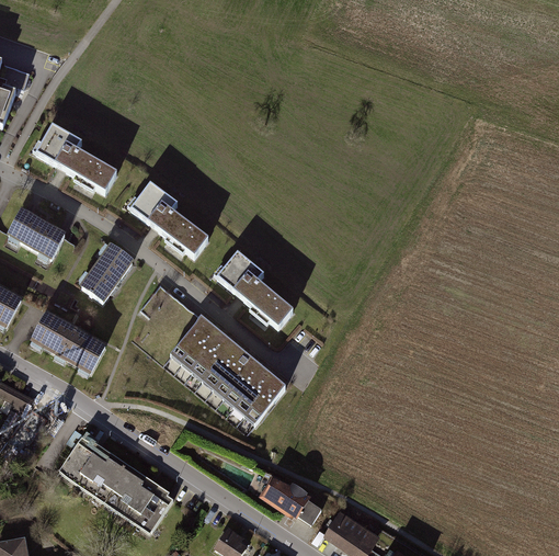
[(22,69),(0,61),(0,126),(2,127),(22,69)]
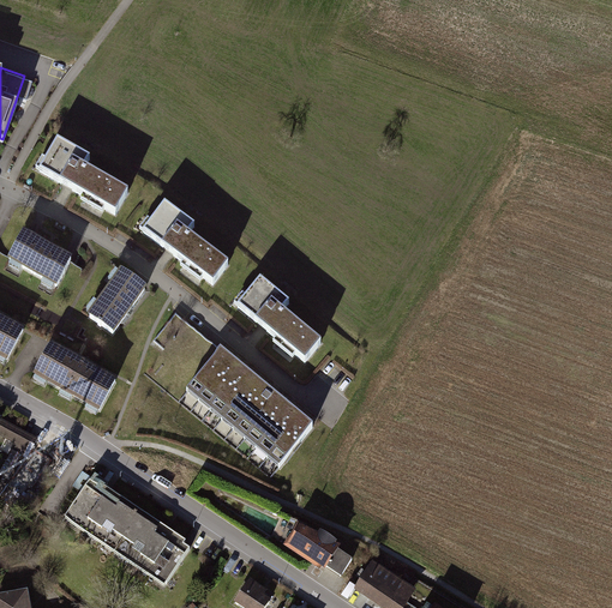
[(90,152),(53,132),(33,167),(115,215),(129,190),(83,163),(90,152)]
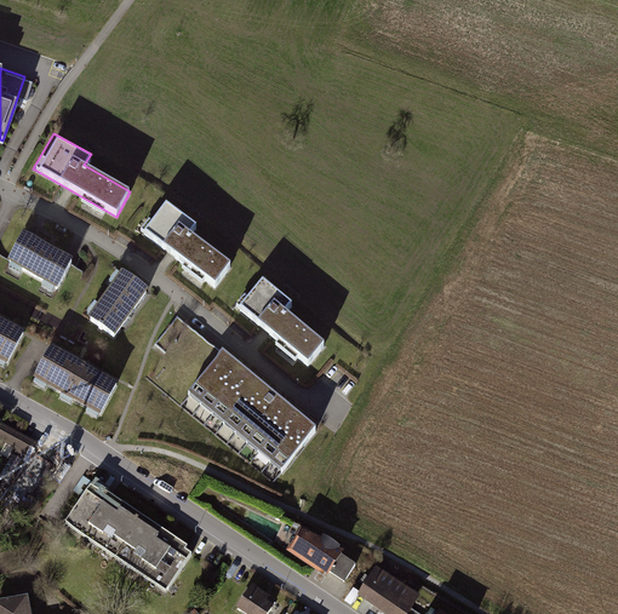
[(200,223),(164,196),(138,230),(216,287),(234,263),(193,233),(200,223)]
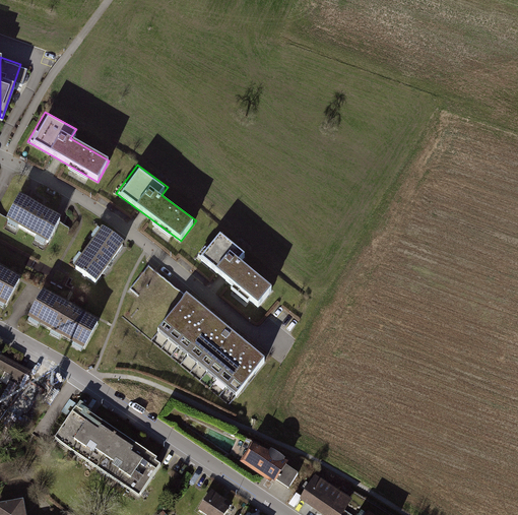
[(59,219),(19,196),(5,220),(45,244),(59,219)]
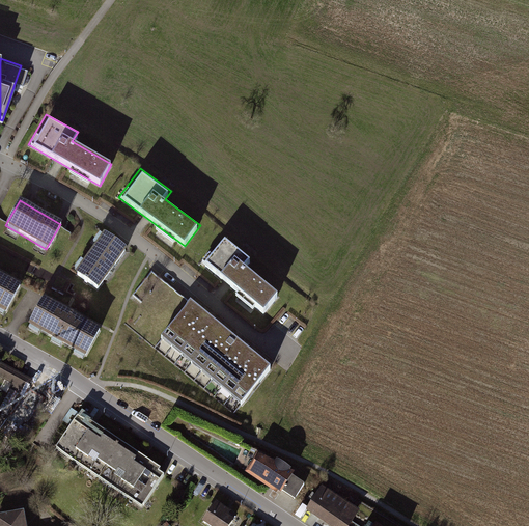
[(126,249),(103,234),(77,272),(100,286),(126,249)]
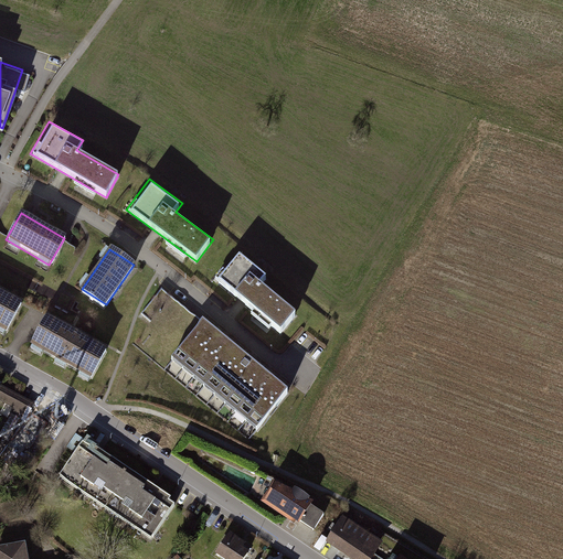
[(267,276),(237,250),(215,278),(280,332),(296,313),(261,283),(267,276)]
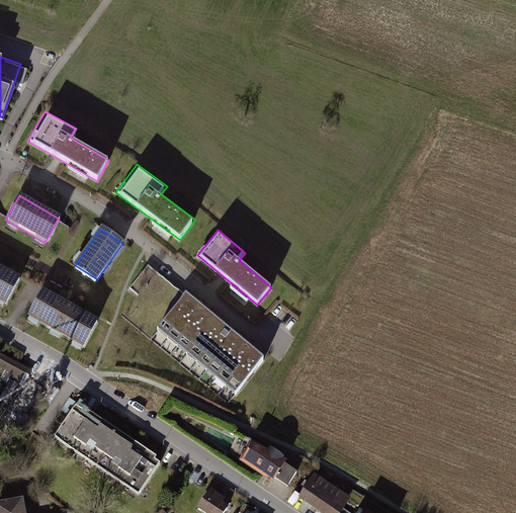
[(0,301),(4,304),(19,276),(0,266),(0,301)]
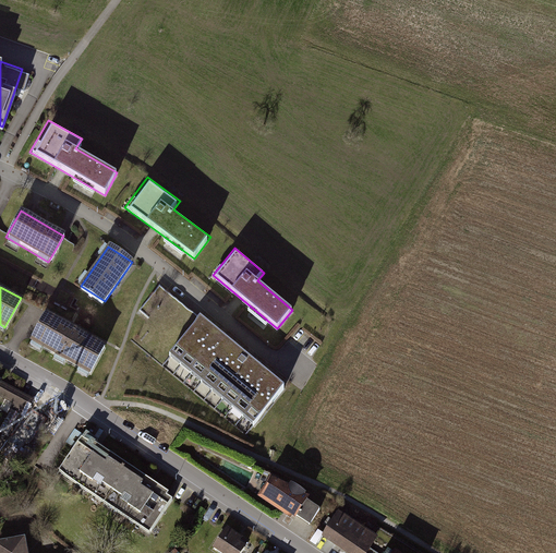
[(105,345),(44,312),(28,341),(89,373),(105,345)]
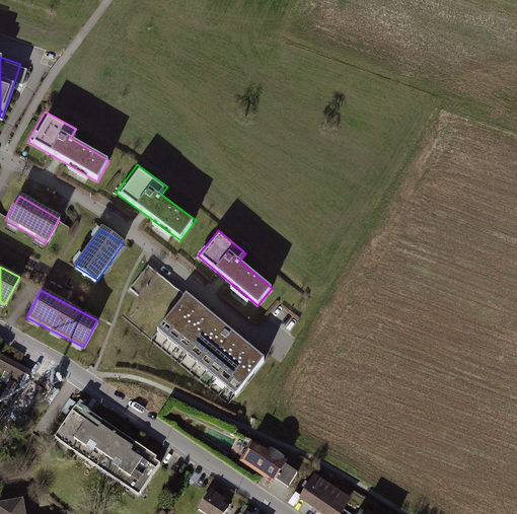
[(266,359),(185,293),(155,329),(236,395),(266,359)]
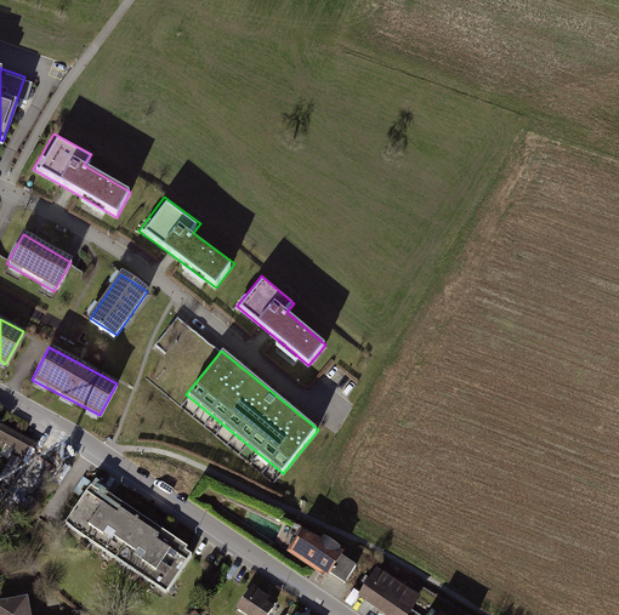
[(10,426),(0,420),(0,434),(4,437),(10,426)]
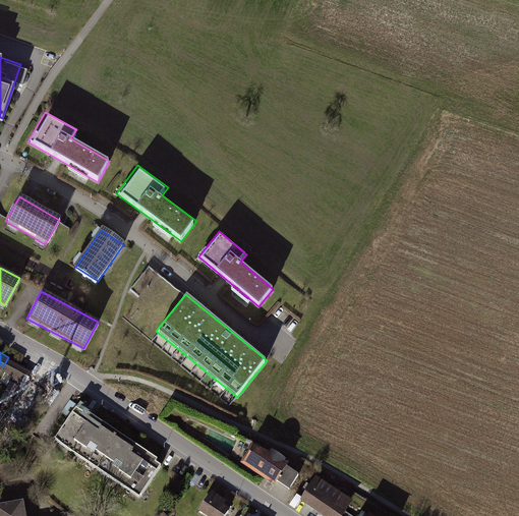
[(8,378),(20,384),(26,375),(29,368),(16,362),(8,378)]
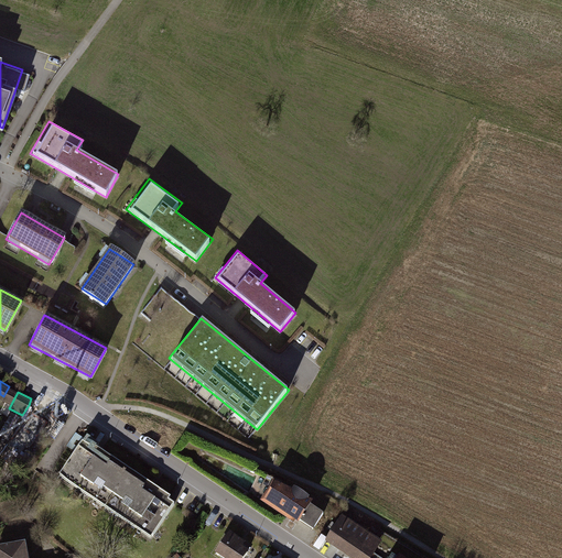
[(45,416),(29,405),(22,415),(0,446),(0,455),(9,461),(23,440),(26,444),(45,416)]
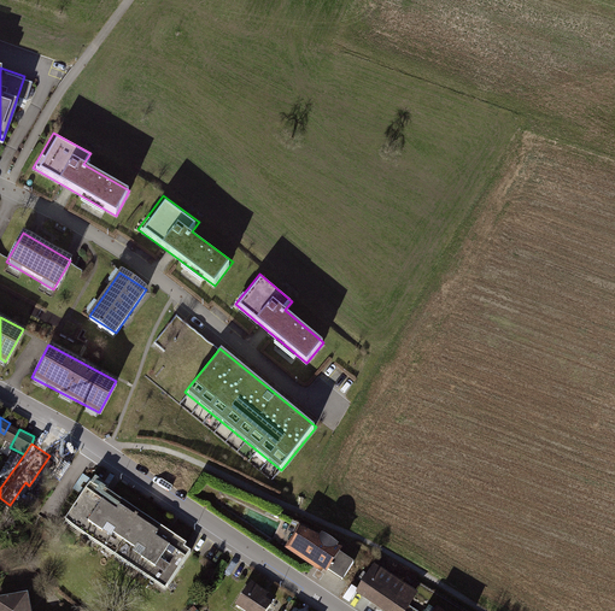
[(195,546),(92,476),(63,520),(167,588),(195,546)]
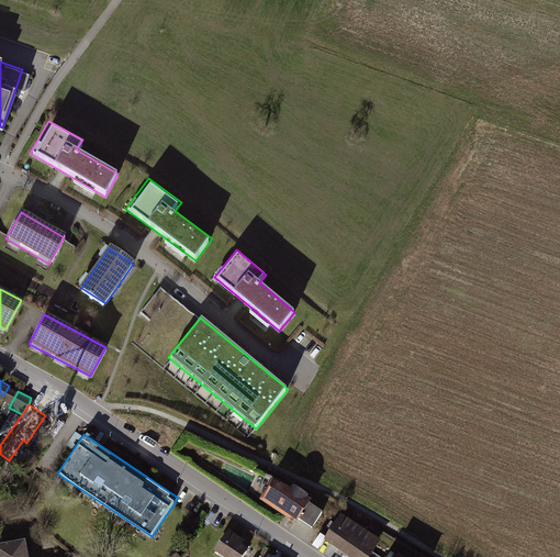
[(322,508),(272,476),(261,492),(311,525),(322,508)]
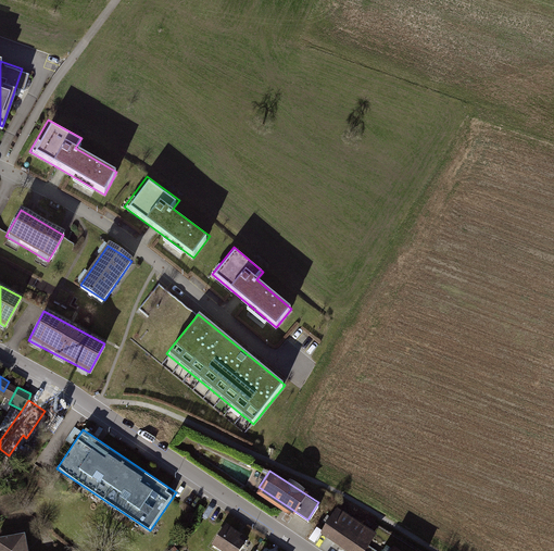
[(359,550),(373,530),(336,505),(320,528),(354,550),(359,550)]
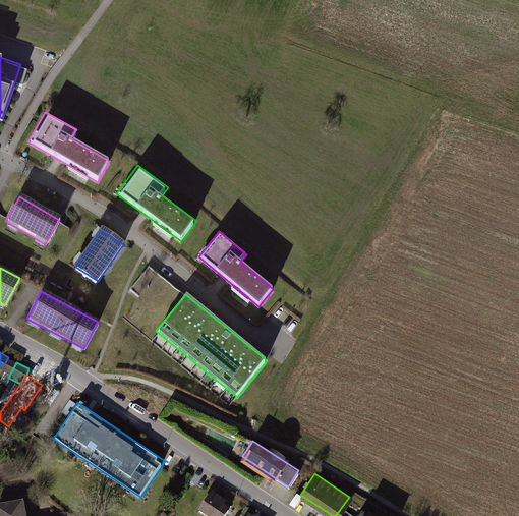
[(222,515),(230,505),(209,491),(195,510),(205,515),(222,515)]
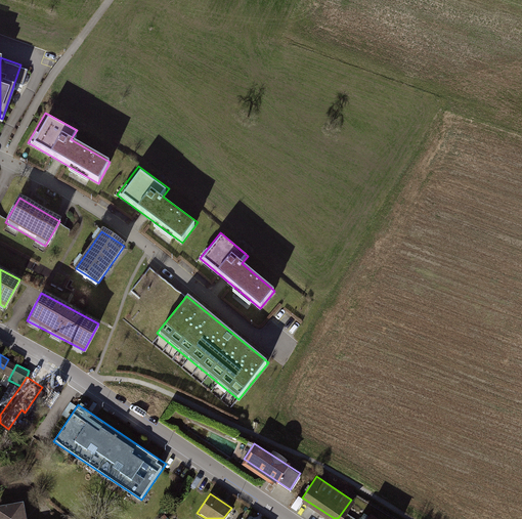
[(26,518),(23,501),(0,506),(0,518),(26,518)]
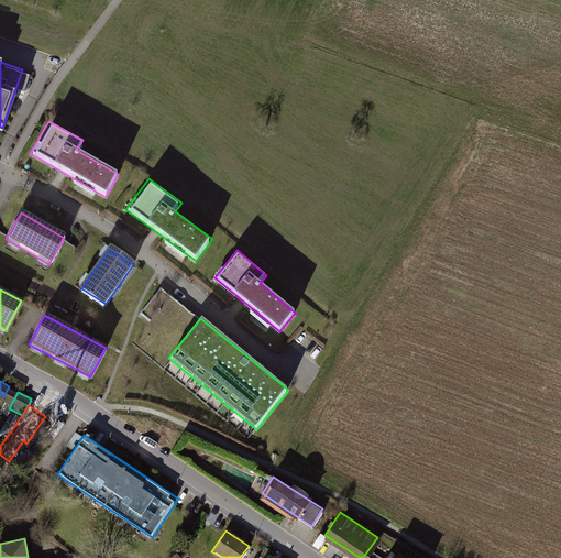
[(408,557),(396,549),(395,551),(389,548),(382,557),(408,557)]
